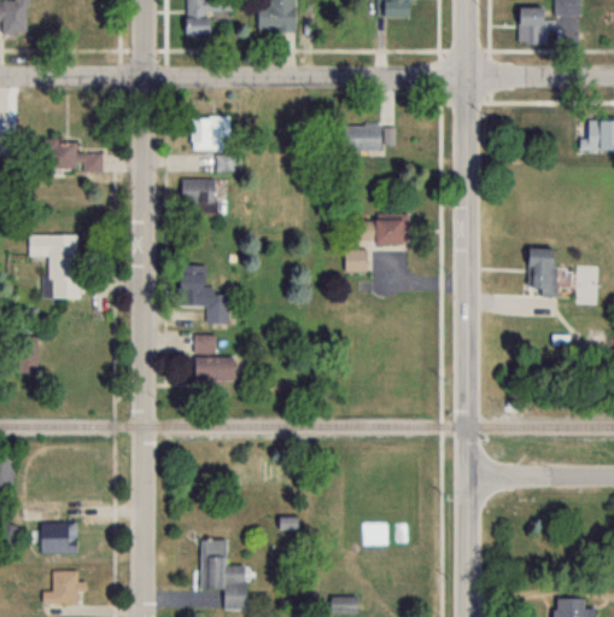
[(0,0),(0,22),(3,22),(3,33),(30,33),(30,0),(0,0)]
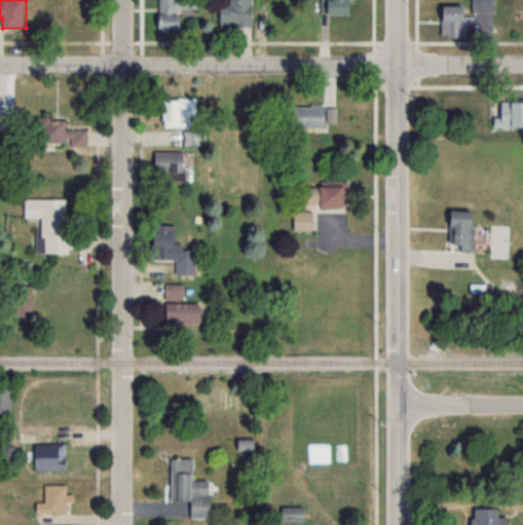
[(85,0),(52,0),(53,13),(68,13),(68,28),(85,28),(85,0)]
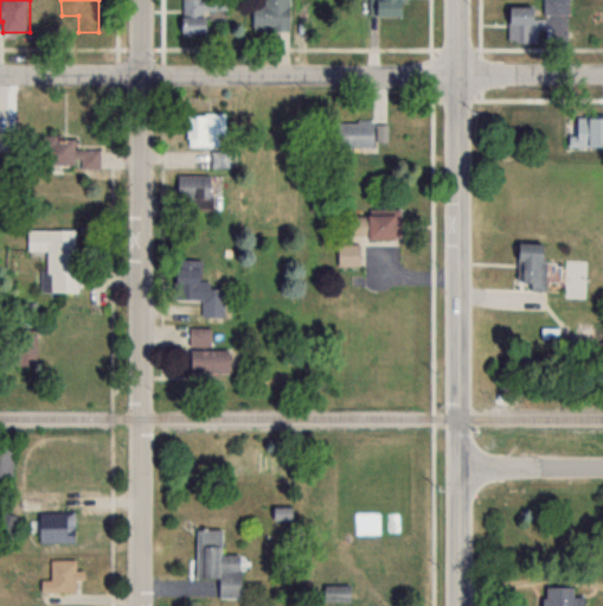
[(181,0),(181,37),(206,37),(206,19),(229,19),(229,0),(181,0)]
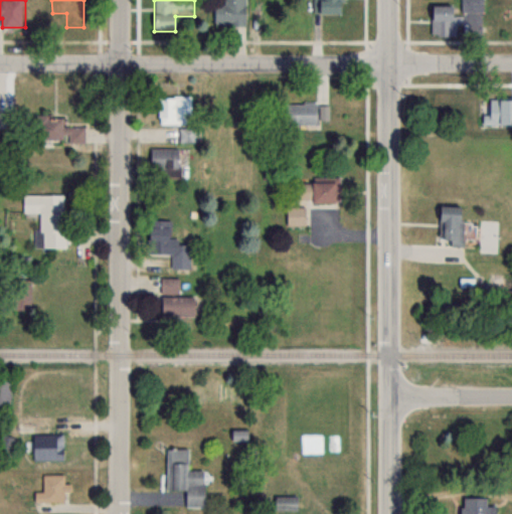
[(215,27),(247,27),(246,0),(226,0),(226,6),(215,6),(215,27)]
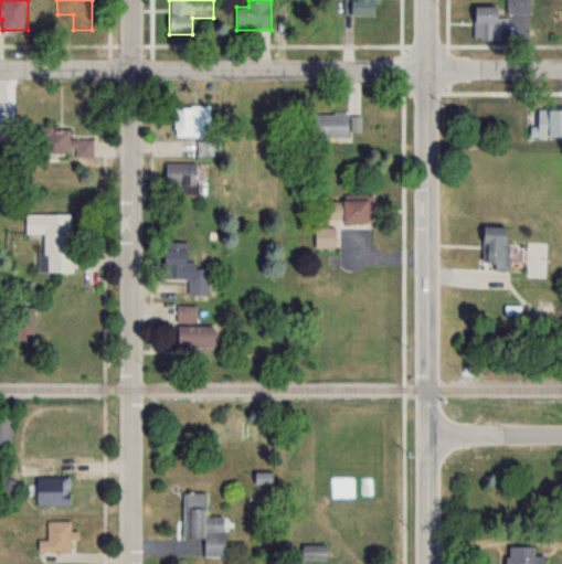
[(349,0),(349,17),(375,17),(375,0),(349,0)]
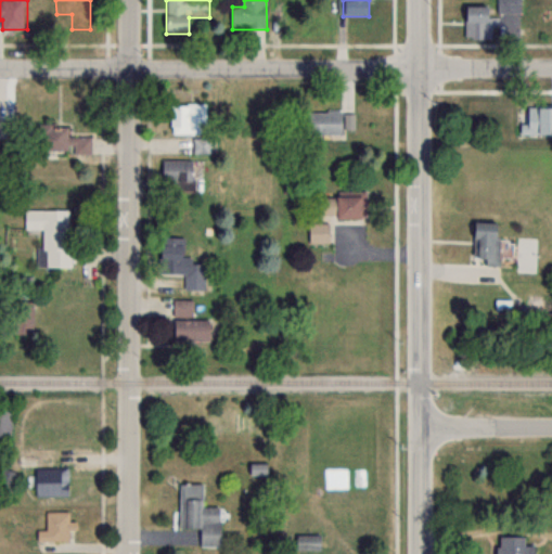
[(522,0),(498,0),(499,14),(523,14),(522,0)]
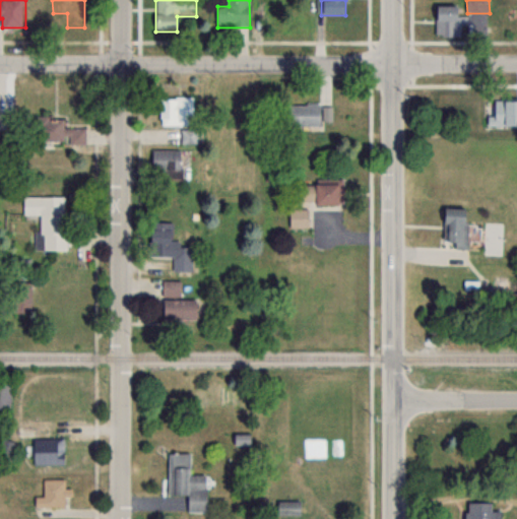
[(457,6),(437,6),(437,36),(457,36),(457,6)]
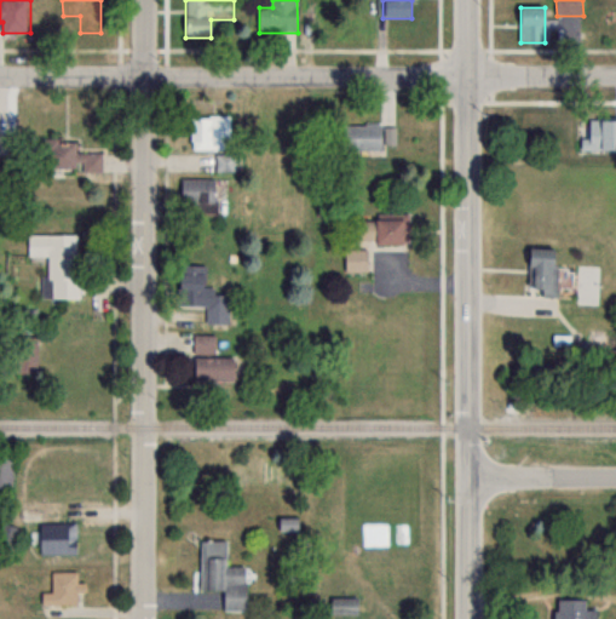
[(228,152),(228,119),(193,119),(193,152),(228,152)]
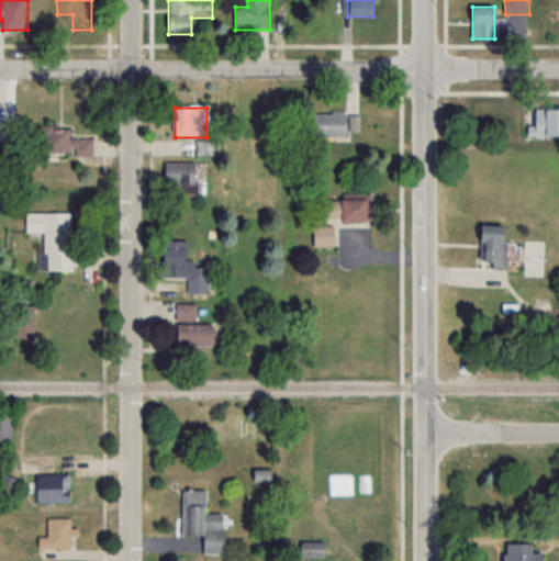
[(349,113),(314,113),(314,137),(349,137),(349,113)]
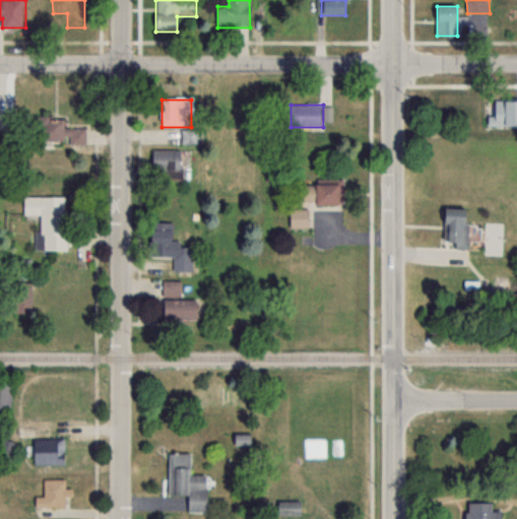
[(66,118),(37,117),(36,143),(87,144),(88,129),(66,129),(66,118)]
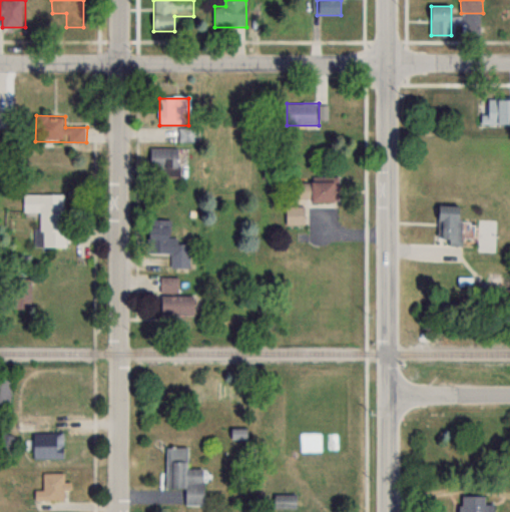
[(180,149),(151,149),(151,170),(180,170),(180,149)]
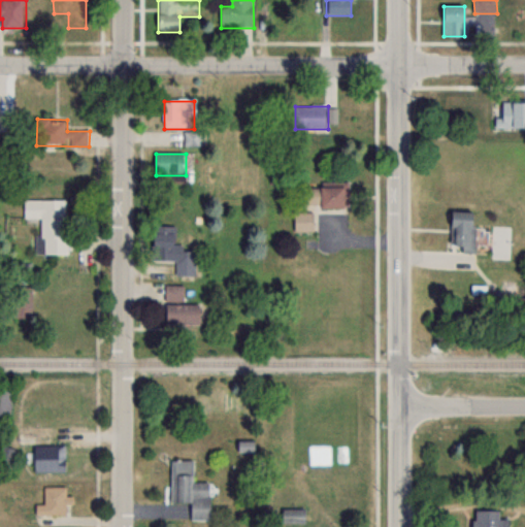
[(322,184),(322,190),(302,189),(302,208),(349,209),(349,185),(322,184)]
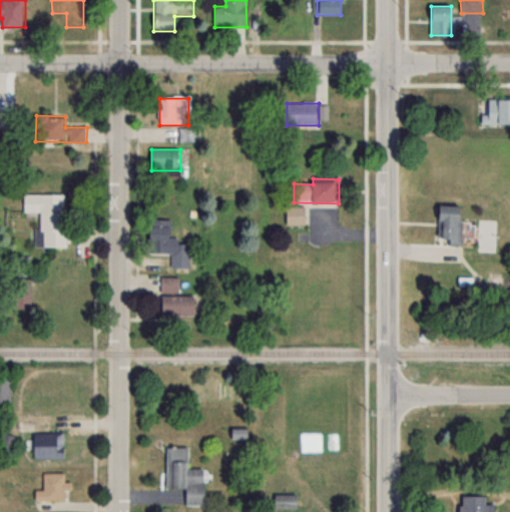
[(67,194),(26,194),(26,212),(40,212),(40,247),(67,247),(67,194)]
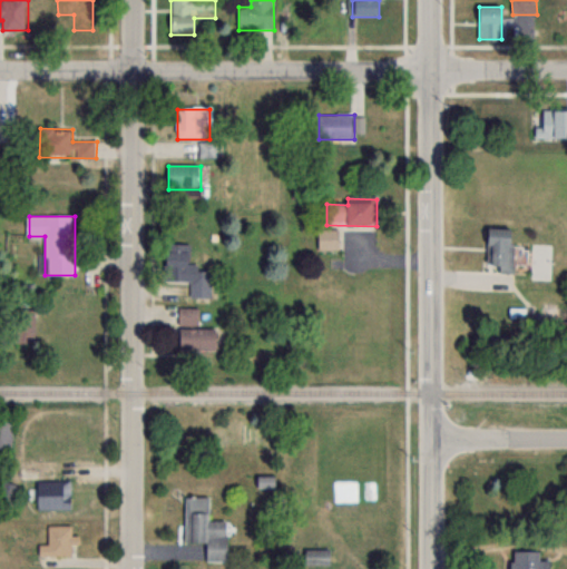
[(515,229),(488,229),(487,266),(499,266),(498,274),(514,274),(515,229)]
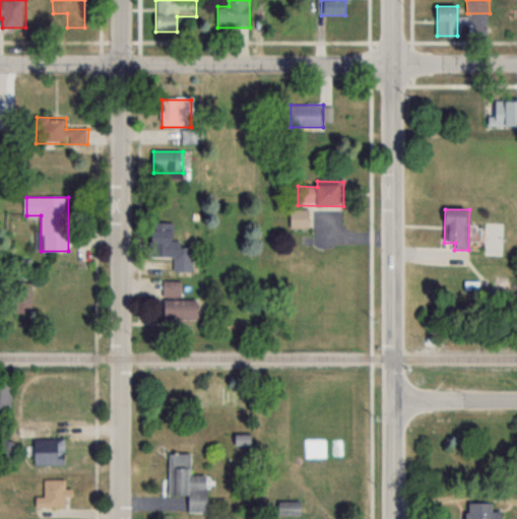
[(311,210),(292,210),(292,230),(311,230),(311,210)]
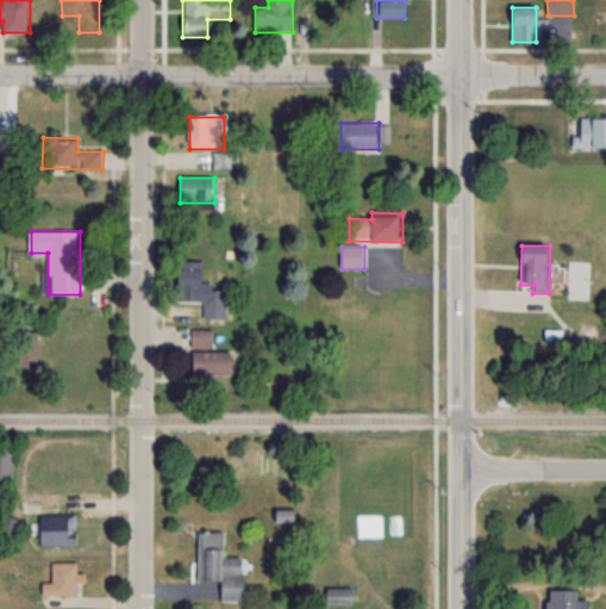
[(226,321),(226,292),(213,292),(213,285),(204,285),(204,263),(177,263),(177,303),(205,303),(205,321),(226,321)]
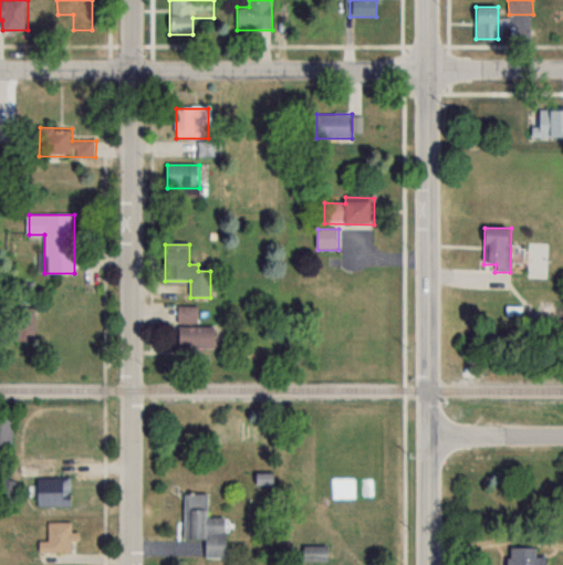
[(215,348),(215,328),(199,328),(199,307),(178,307),(178,348),(215,348)]
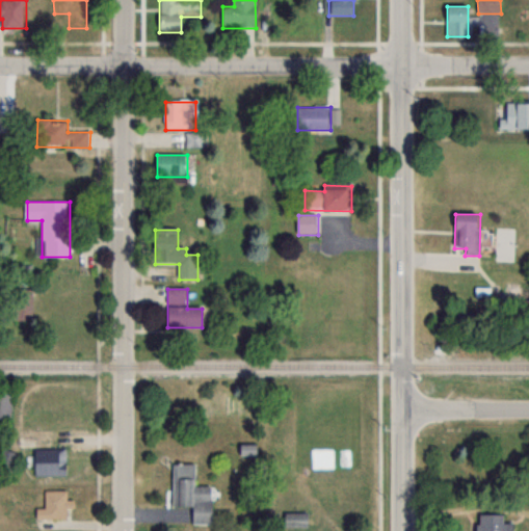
[(15,321),(34,321),(34,290),(15,290),(15,321)]
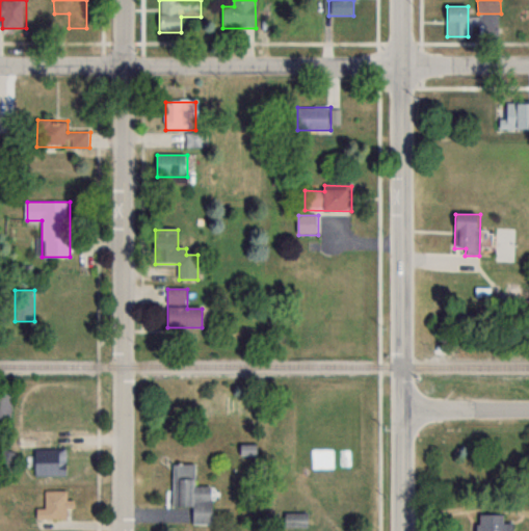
[(0,418),(14,419),(14,394),(0,394),(0,418)]
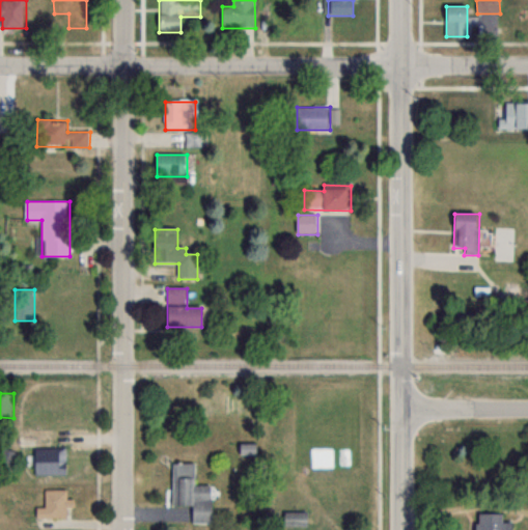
[(67,474),(67,449),(39,449),(39,474),(67,474)]
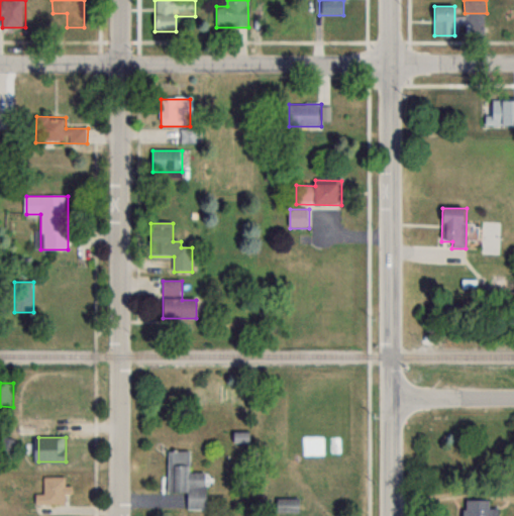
[(169,450),(169,493),(188,493),(188,510),(207,510),(207,473),(191,473),(191,451),(169,450)]
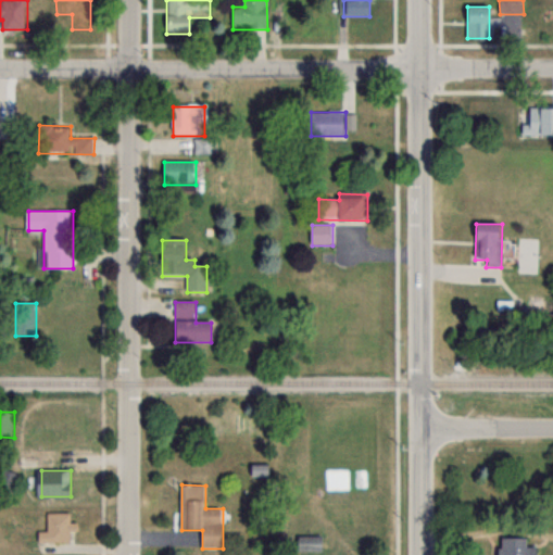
[(38,542),(73,543),(73,524),(70,522),(70,513),(48,513),(48,532),(39,532),(38,542)]
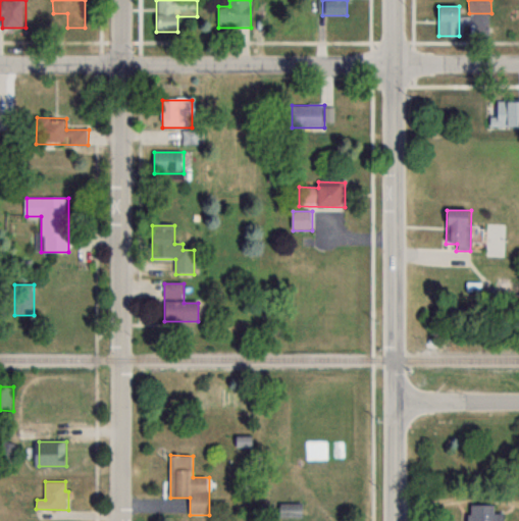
[(302,504),(281,504),(281,517),(302,517),(302,504)]
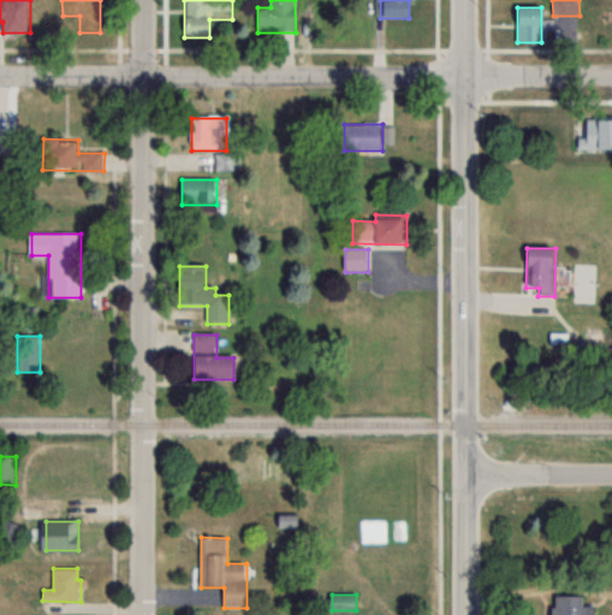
[(583,596),(554,596),(554,614),(594,614),(594,605),(583,605),(583,596)]
